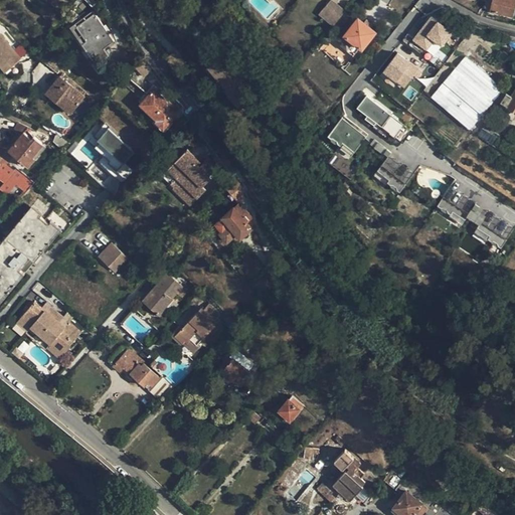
[(333,0),(325,10),(339,23),(351,8),(341,0),(333,0)]
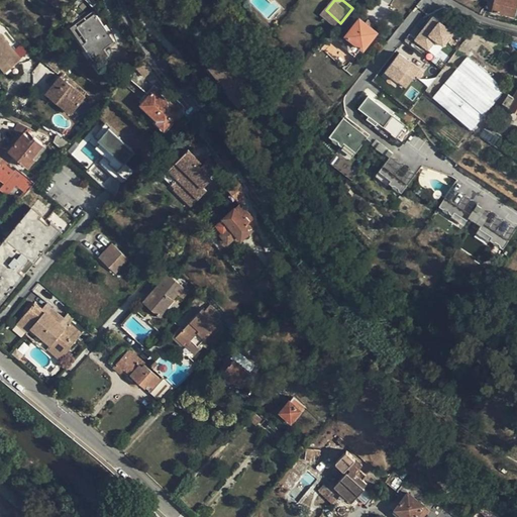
[(516,4),(516,0),(495,0),(493,11),(514,16),(516,4)]
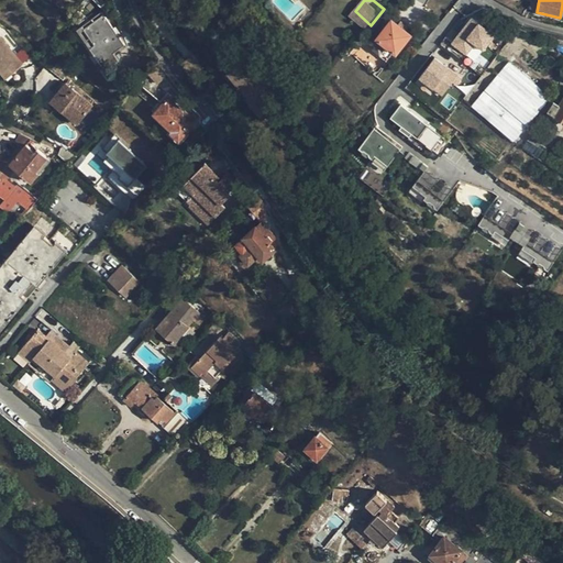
[(103,14),(79,32),(101,64),(103,62),(110,70),(121,63),(117,55),(127,47),(103,14)]
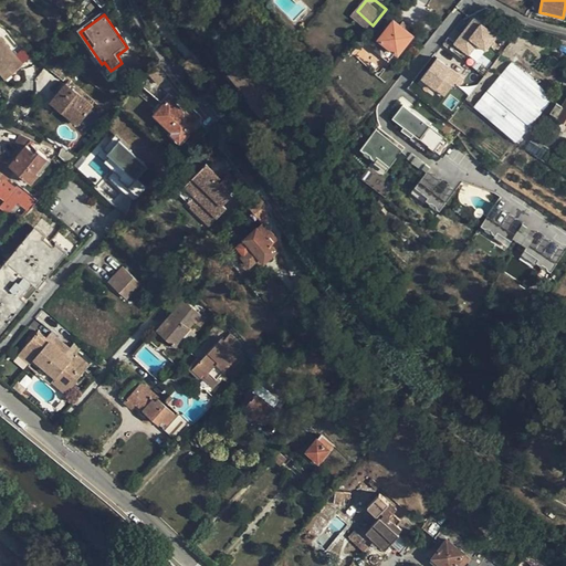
[(474,16),(454,42),(469,53),(478,42),(485,49),(498,33),(474,16)]
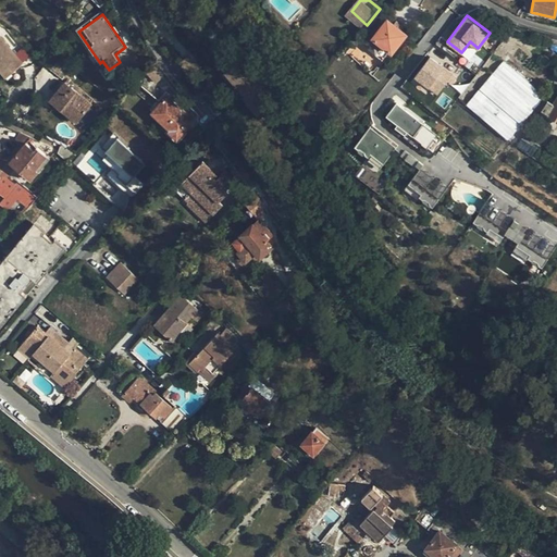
[(378,41),(373,47),(388,60),(408,36),(404,33),(407,28),(399,23),(396,26),(388,21),(374,39),(378,41)]
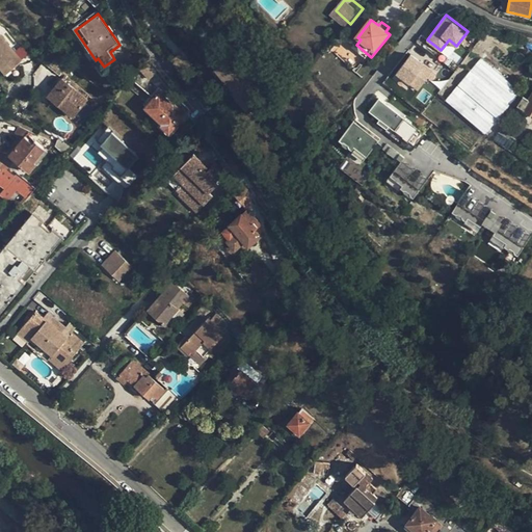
[(2,37),(0,37),(0,68),(7,77),(24,64),(2,37)]
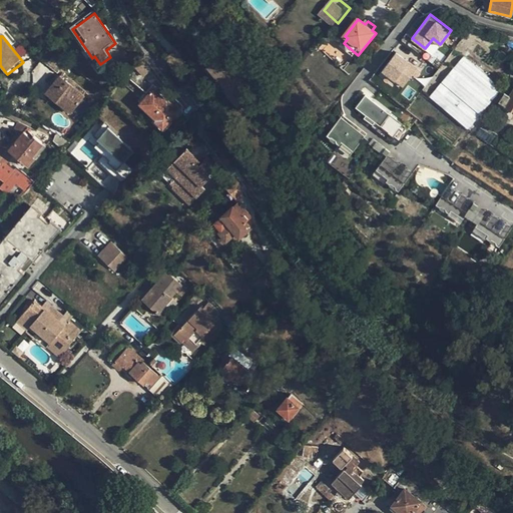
[(179,53),(168,61),(175,71),(186,63),(179,53)]
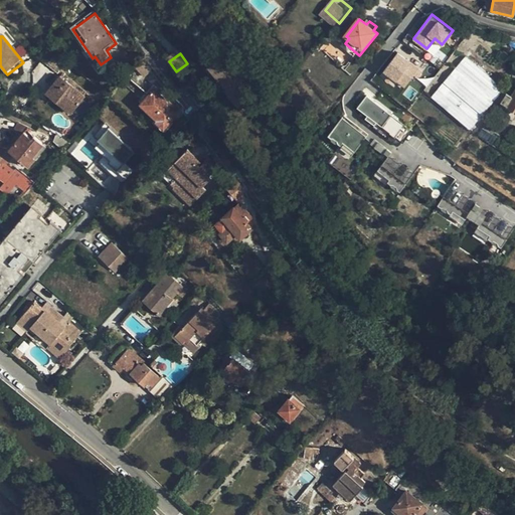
[(419,69),(398,53),(384,70),(405,88),(419,69)]
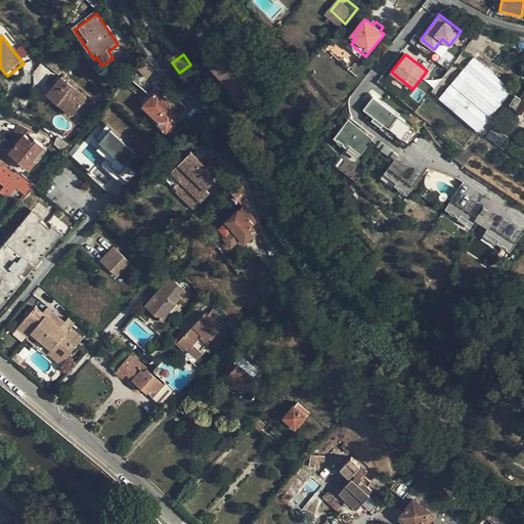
[(473,57),(459,74),(438,98),(442,101),(478,132),(513,91),(473,57)]
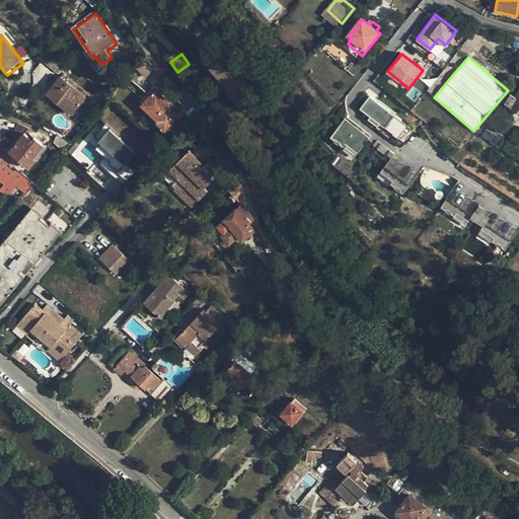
[(228,94),(239,108),(252,97),(251,96),(258,90),(246,75),(241,78),(226,60),(210,73),(217,82),(220,80),(229,90),(230,89),(232,91),(228,94)]
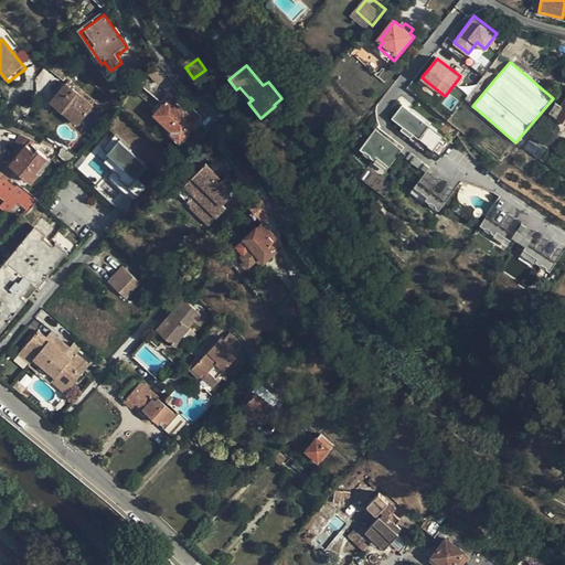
[(126,70),(115,81),(126,91),(136,78),(126,70)]
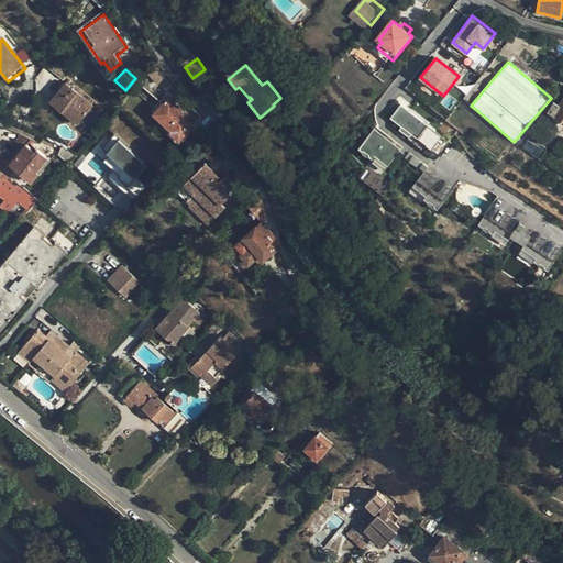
[(66,87),(53,103),(79,125),(94,108),(66,87)]
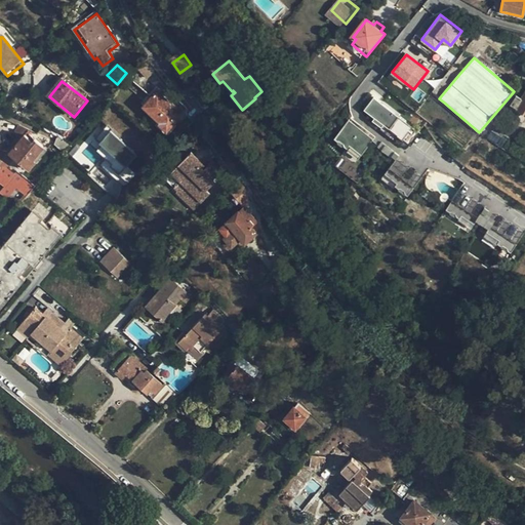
[(512,106),(508,113),(524,123),(524,121),(524,93),(522,98),(517,95),(511,105),(512,106)]
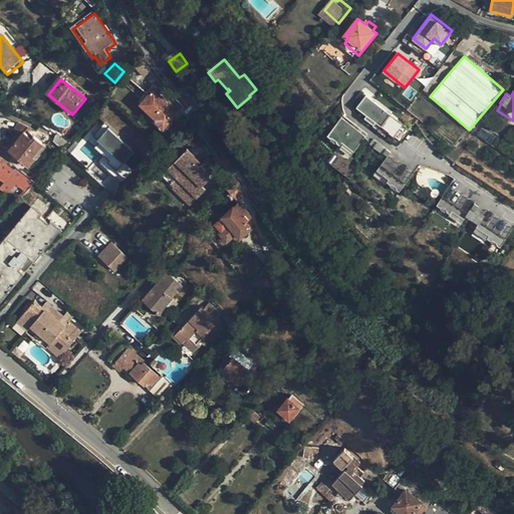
[(156,92),(143,105),(159,121),(158,122),(165,130),(182,113),(172,103),(170,105),(156,92)]
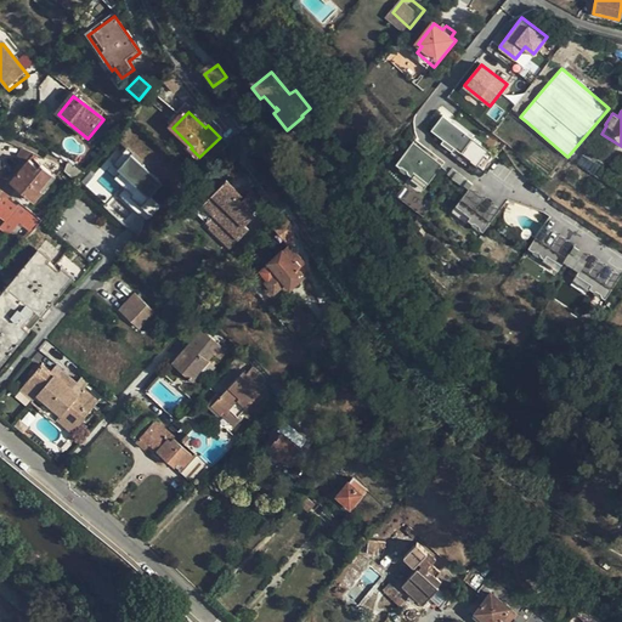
[(495,156),(444,116),(431,130),(445,140),(442,142),(452,151),(454,148),(476,165),(484,171),(495,156)]
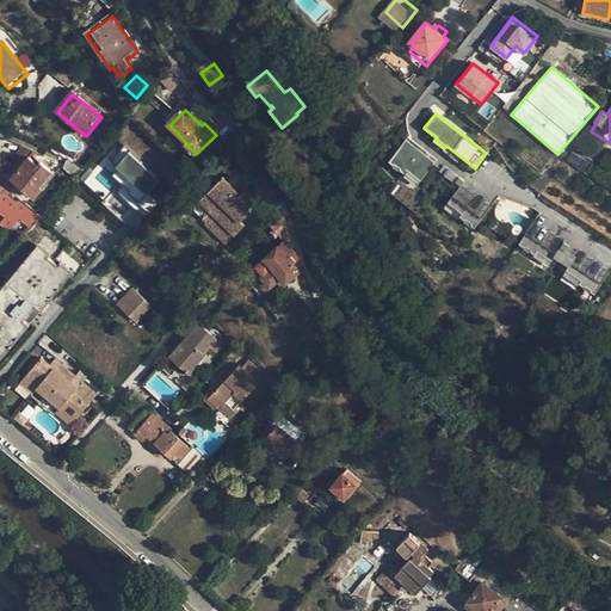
[(421,180),(438,159),(408,136),(389,160),(393,162),(395,164),(401,167),(401,170),(405,172),(407,170),(421,180)]
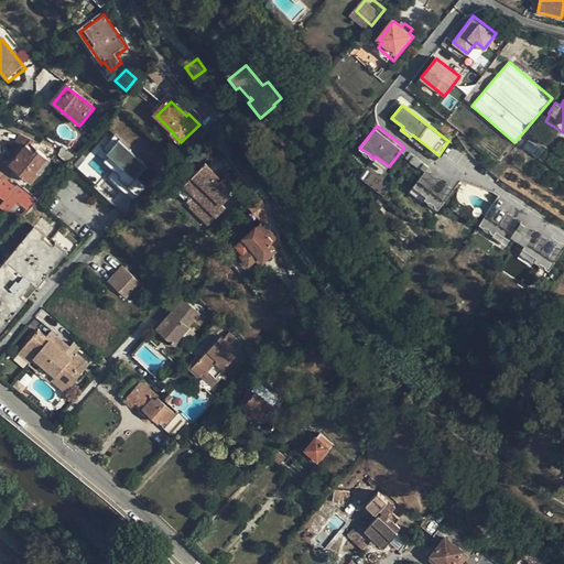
[(158,175),(110,128),(73,166),(95,184),(93,187),(119,209),(158,175)]
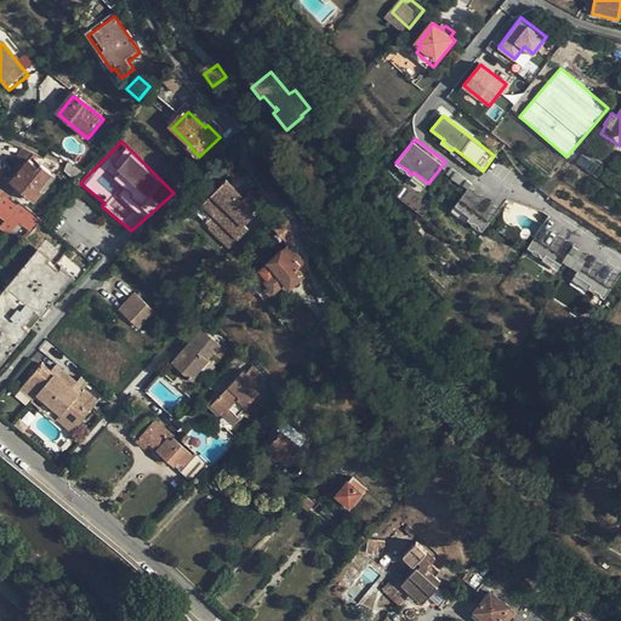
[(598,157),(586,148),(581,155),(594,164),(598,157)]
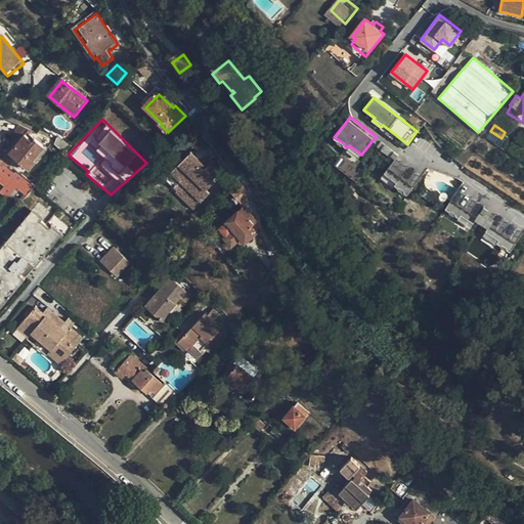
[(6,150),(0,158),(0,159),(11,167),(17,160),(31,172),(49,150),(37,140),(34,143),(26,136),(30,132),(20,127),(15,133),(18,138),(7,150),(6,150)]
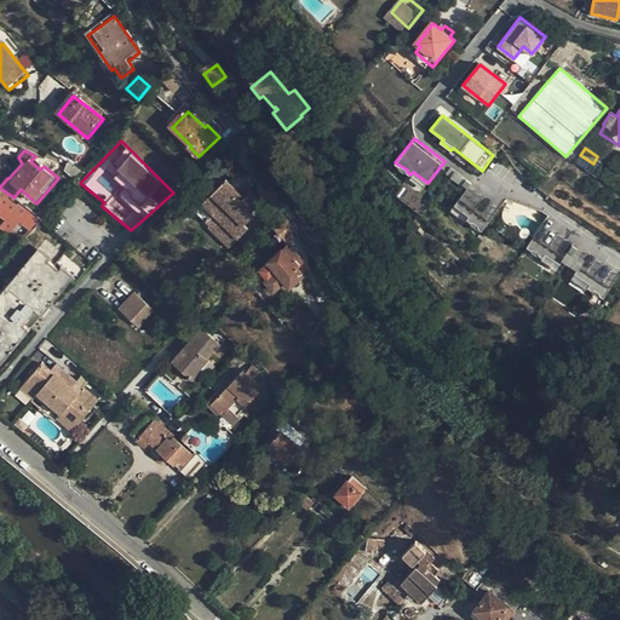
[(495,156),(493,155),(482,171),(483,172),(495,156)]
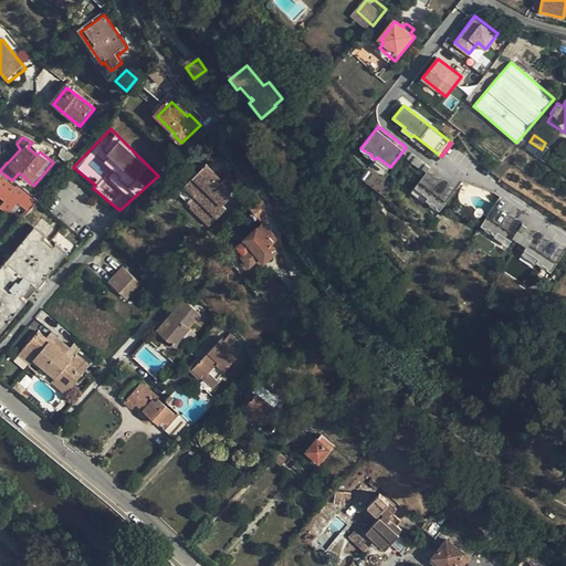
[(62,148),(59,156),(71,166),(79,158),(76,156),(74,154),(62,148)]
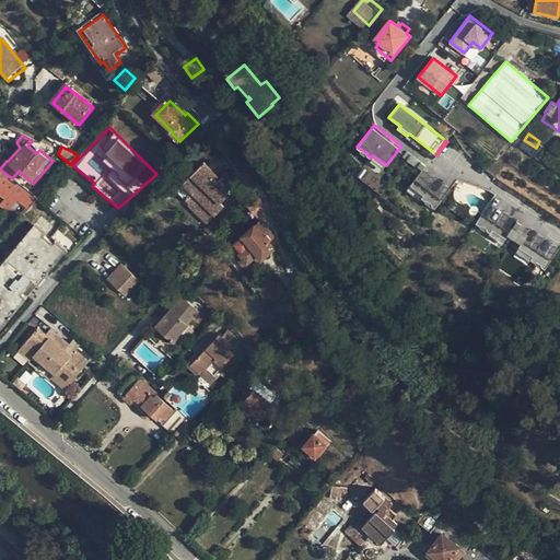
[(408,151),(405,155),(418,166),(421,162),(408,151)]
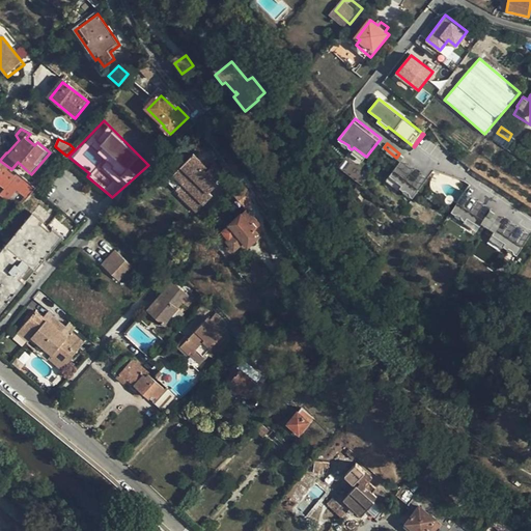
[(195,157),(175,176),(185,186),(177,192),(182,196),(180,197),(199,215),(215,198),(212,195),(220,187),(218,185),(226,176),(216,166),(207,174),(205,172),(208,170),(195,157)]
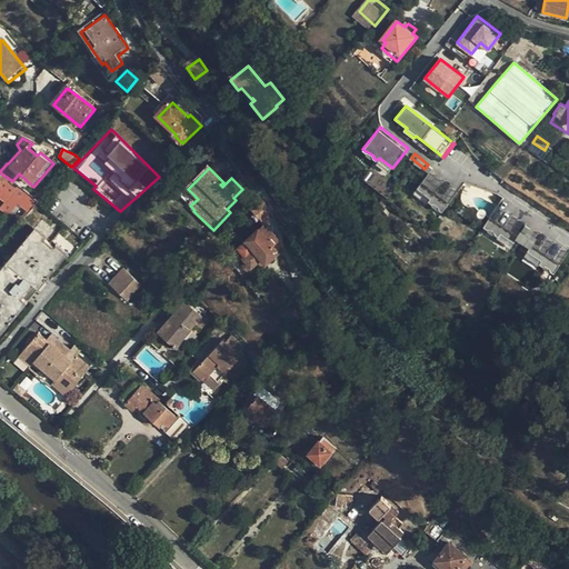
[(458,191),(431,170),(429,172),(417,188),(430,198),(428,201),(430,203),(433,203),(438,207),(439,210),(441,212),(458,191)]
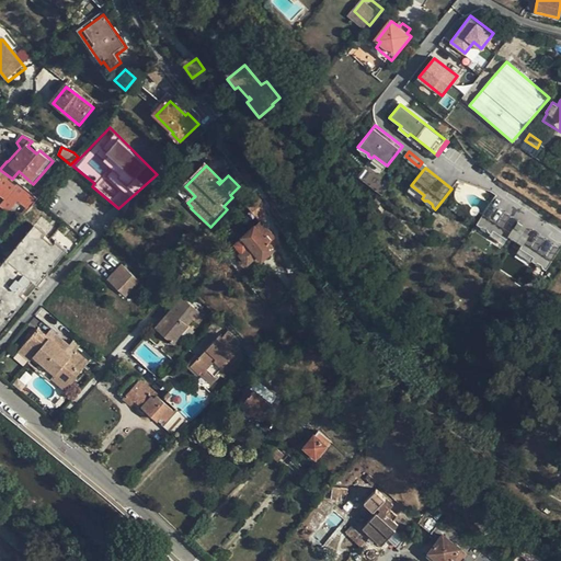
[(12,179),(0,170),(0,180),(2,176),(6,179),(0,185),(0,186),(11,196),(7,202),(15,207),(22,199),(33,208),(46,192),(42,189),(35,197),(21,184),(18,187),(10,182),(12,179)]
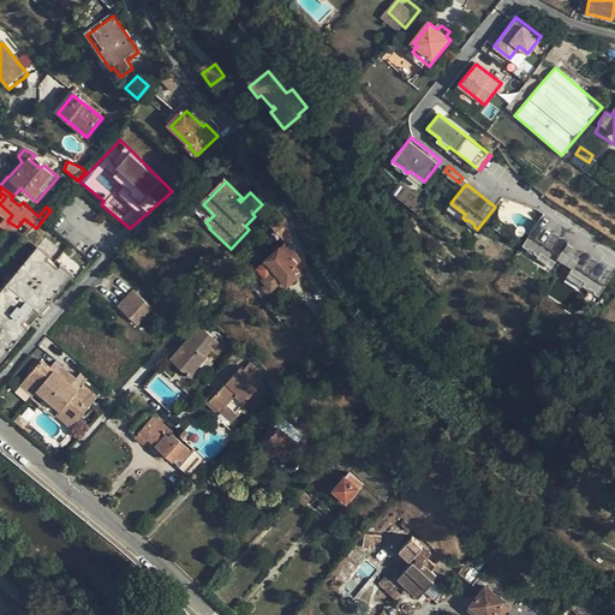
[(272,225),(288,245),(294,240),(288,224),(284,216),(272,225)]
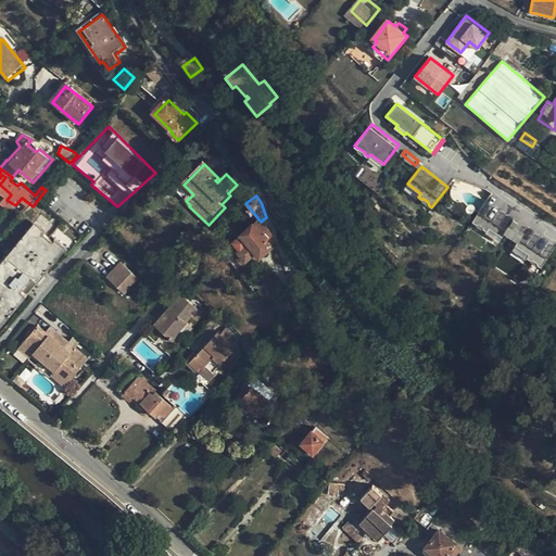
[(488,200),(472,222),(476,224),(478,224),(483,227),(484,230),(487,231),(489,228),(503,238),(510,225),(514,220),(515,218),(488,200)]
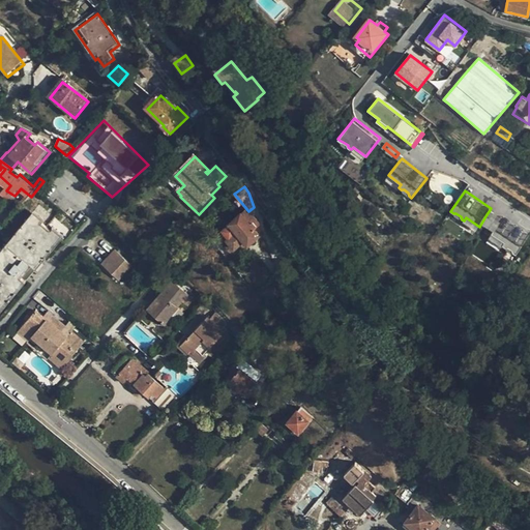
[(248,211),(225,232),(231,239),(229,241),(236,249),(244,242),(249,247),(261,237),(255,231),(260,226),(248,211)]
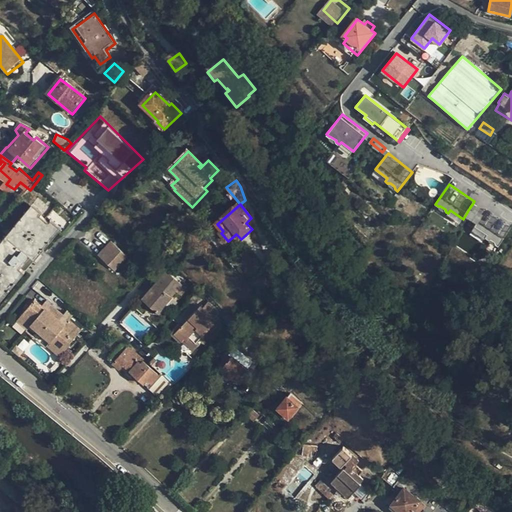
[(35,205),(0,246),(0,303),(26,273),(22,269),(32,257),(37,261),(64,229),(54,220),(51,224),(42,216),(45,213),(35,205)]
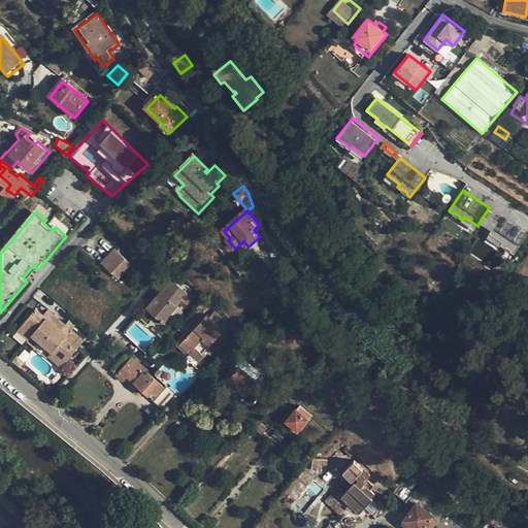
[(514,255),(527,233),(501,216),(490,234),(502,242),(500,245),(503,246),(505,246),(510,250),(512,253),(514,255)]
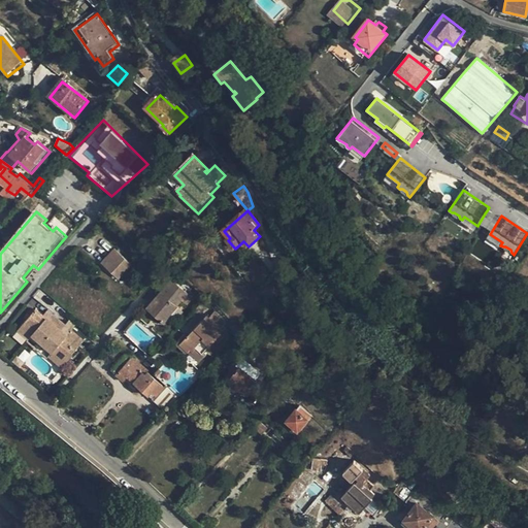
[(117,251),(103,264),(120,281),(133,266),(117,251)]
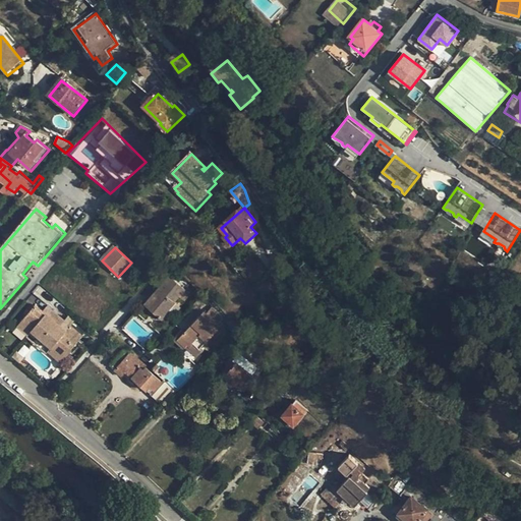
[(171,280),(146,307),(163,323),(177,307),(175,306),(180,300),(184,304),(190,297),(171,280)]
